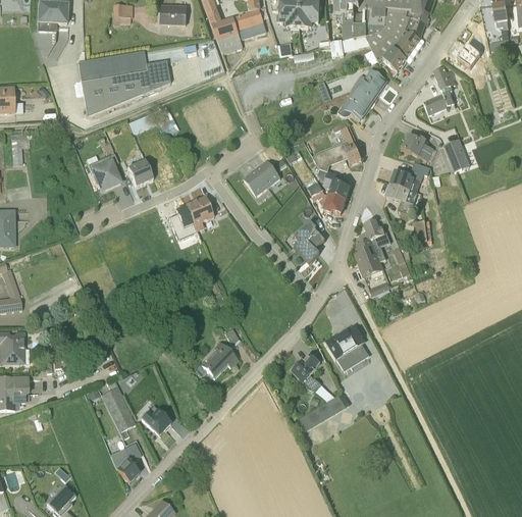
[(203,0),(208,14),(214,33),(222,52),(242,46),(232,16),(222,19),(219,11),(215,3),(219,1),(219,0),(203,0)]
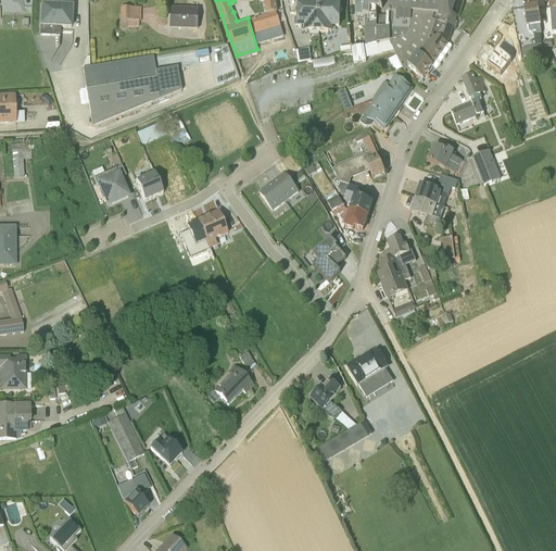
[(264,0),(265,10),(276,8),(275,0),(264,0)]
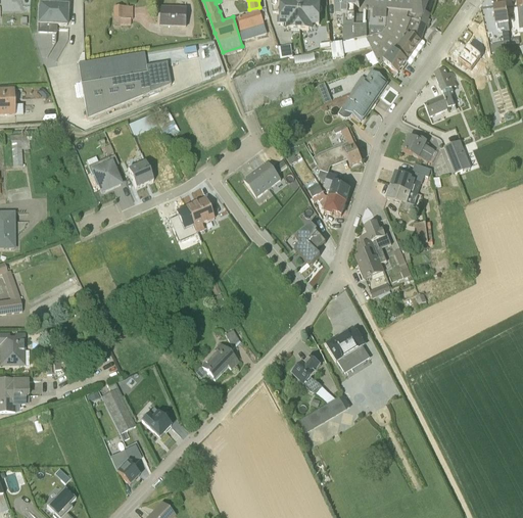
[(271,0),(273,9),(280,10),(280,22),(286,22),(286,27),(290,27),(290,29),(298,29),(299,28),(313,29),(313,27),(316,27),(316,25),(320,25),(321,14),(322,14),(323,12),(323,10),(322,9),(320,8),(321,0),(271,0)]
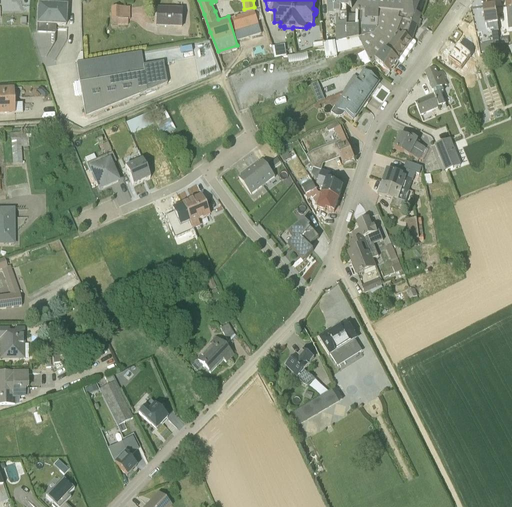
[(403,11),(404,0),(379,0),(378,26),(373,32),(359,37),(336,40),(323,42),(326,57),(337,56),(337,52),(352,50),(352,49),(363,46),(365,50),(358,54),(363,65),(370,62),(371,63),(372,62),(372,63),(385,48),(398,30),(401,32),(408,24),(409,20),(398,16),(400,10),(403,11)]
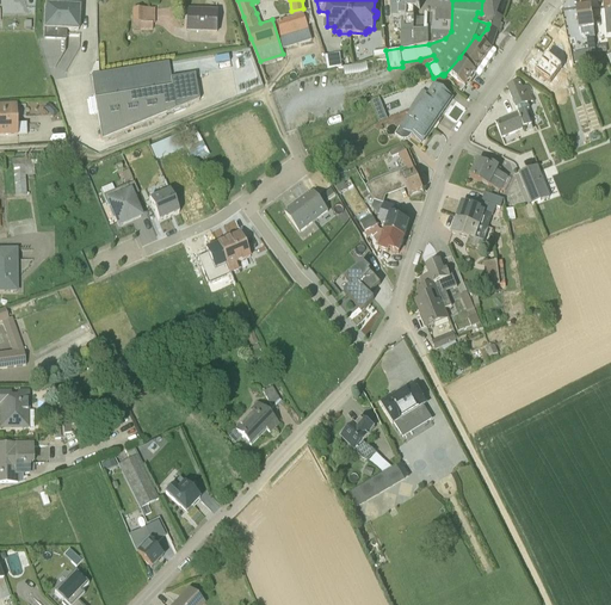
[(401,47),(401,48),(429,44),(429,29),(427,28),(429,12),(427,12),(425,12),(425,16),(414,16),(414,7),(420,7),(420,0),(392,0),(392,16),(401,16),(401,47)]
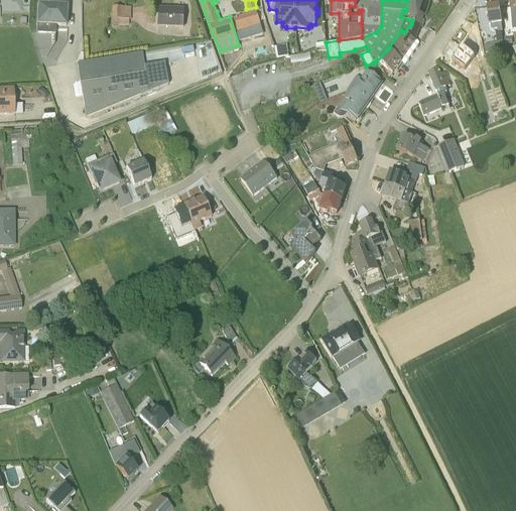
[(381,26),(382,0),(361,0),(361,10),(362,10),(361,23),(362,24),(362,37),(376,32),(378,29),(381,26)]
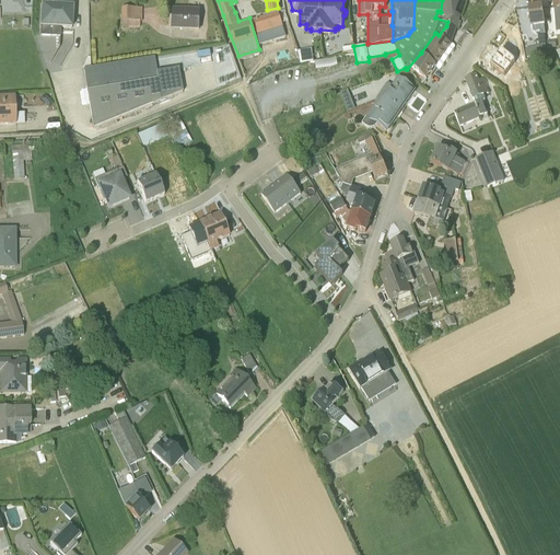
[(442,0),(441,12),(438,11),(435,18),(456,25),(457,23),(459,24),(461,20),(458,19),(461,13),(454,11),(457,0),(442,0)]
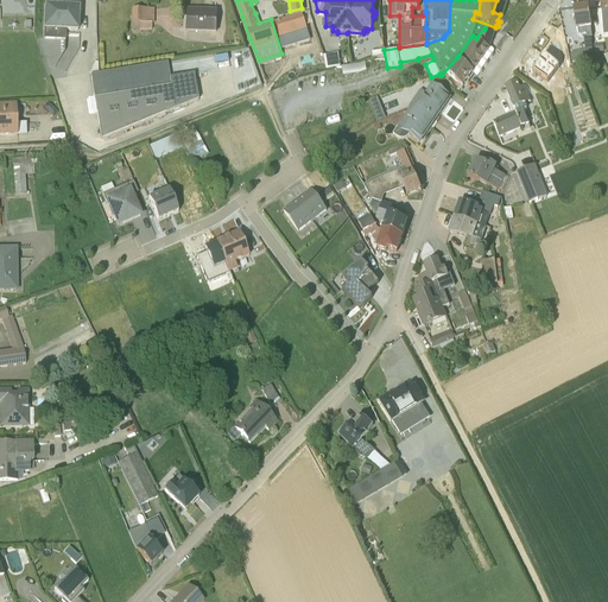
[(45,1),(44,33),(65,35),(67,25),(77,26),(78,2),(45,1)]
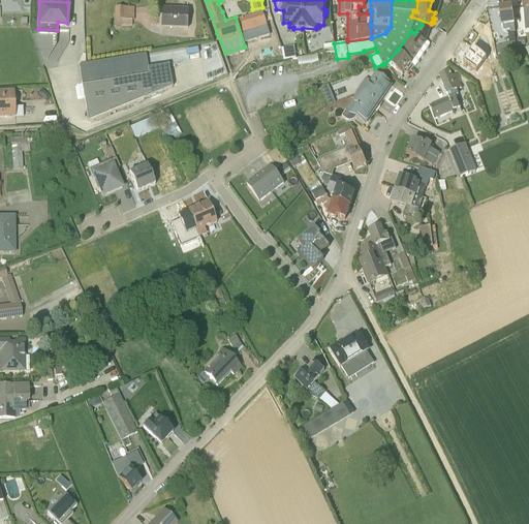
[(509,32),(510,44),(517,43),(511,2),(499,4),(501,23),(502,23),(502,27),(503,33),(509,32)]
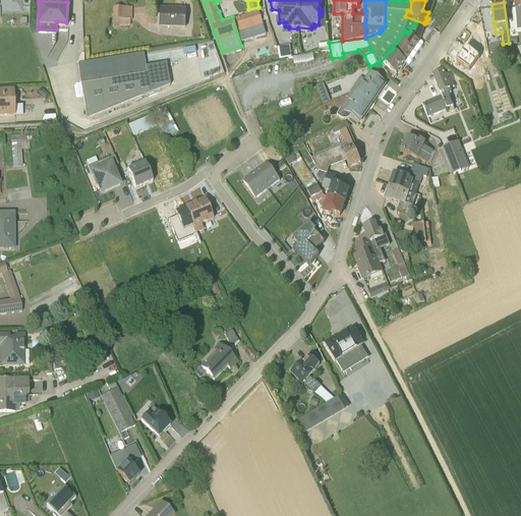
[(113,16),(113,21),(129,21),(129,15),(131,15),(131,3),(112,4),(112,16),(113,16)]
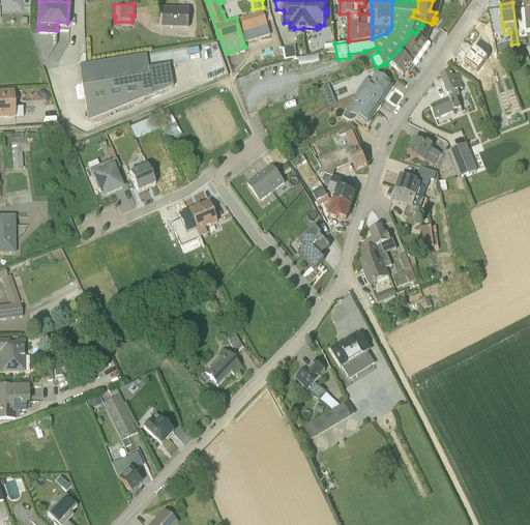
[(162,5),(162,24),(187,25),(188,5),(162,5)]
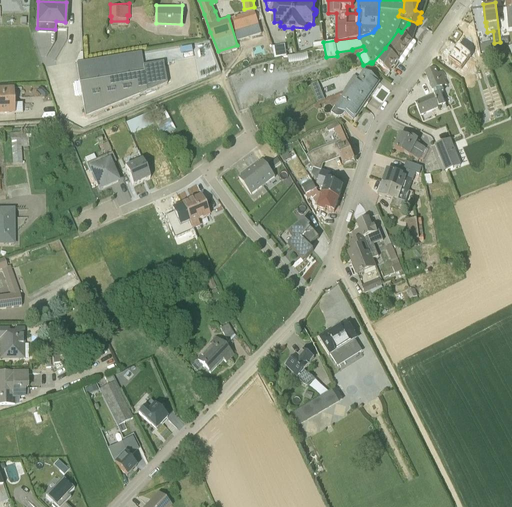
[(508,18),(498,20),(499,34),(509,33),(508,18)]
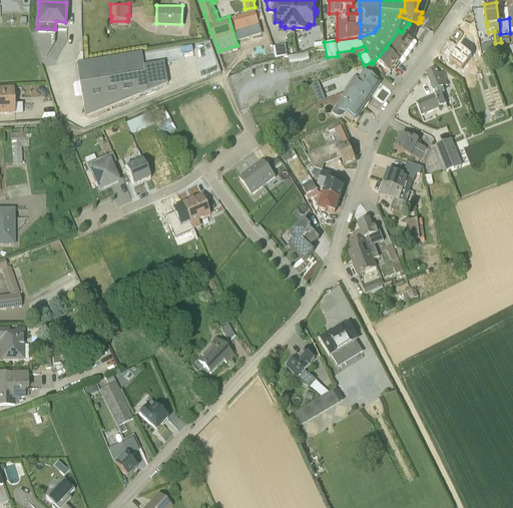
[(414,37),(418,23),(410,20),(409,24),(402,32),(399,30),(386,48),(400,59),(403,61),(404,60),(406,59),(407,57),(407,55),(408,53),(410,53),(412,51),(411,49),(413,47),(415,47),(416,45),(416,43),(417,41),(417,39),(414,37)]
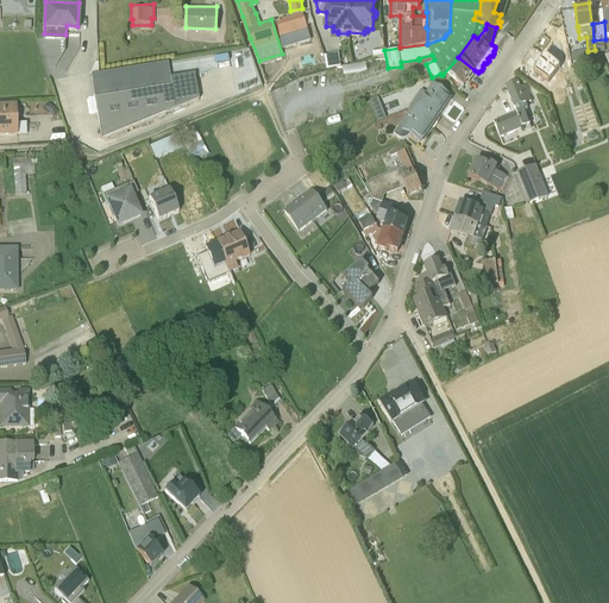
[(290,74),(343,60),(339,46),(287,61),(290,74)]
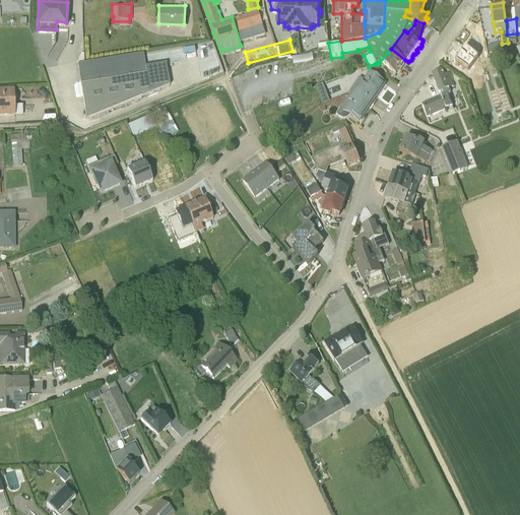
[(464,45),(455,58),(468,67),(464,74),(474,80),(478,75),(473,71),(481,60),(480,55),(464,45)]
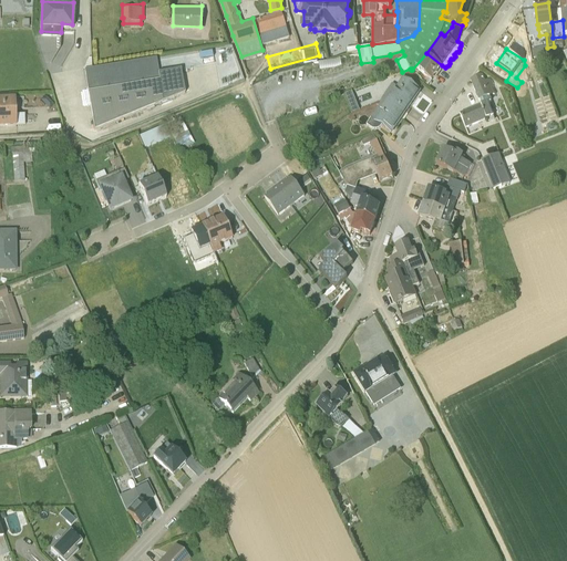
[(157,66),(155,53),(84,65),(88,87),(158,76),(157,66)]
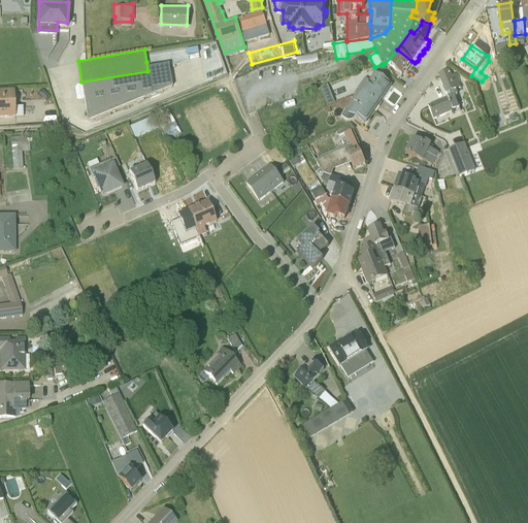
[(397,50),(387,61),(402,72),(403,70),(404,70),(411,61),(397,50)]
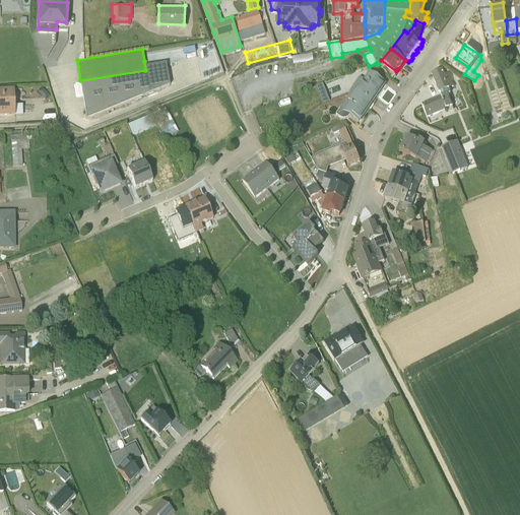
[(209,68),(222,63),(219,55),(206,60),(209,68)]
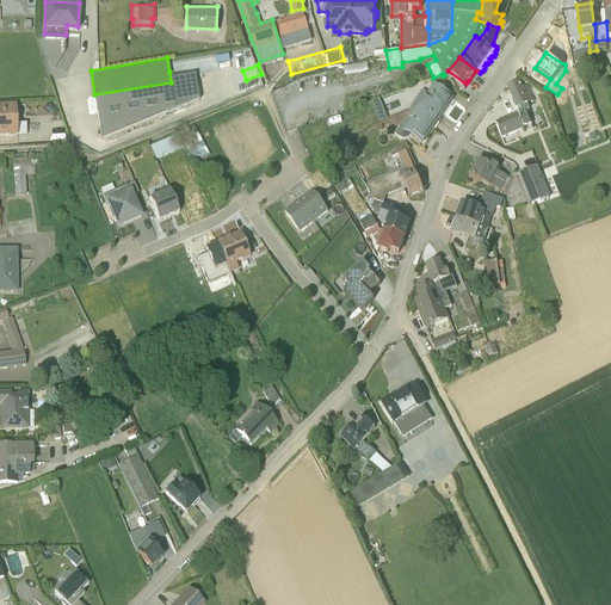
[(198,96),(193,71),(170,74),(171,82),(94,94),(100,135),(102,136),(198,96)]
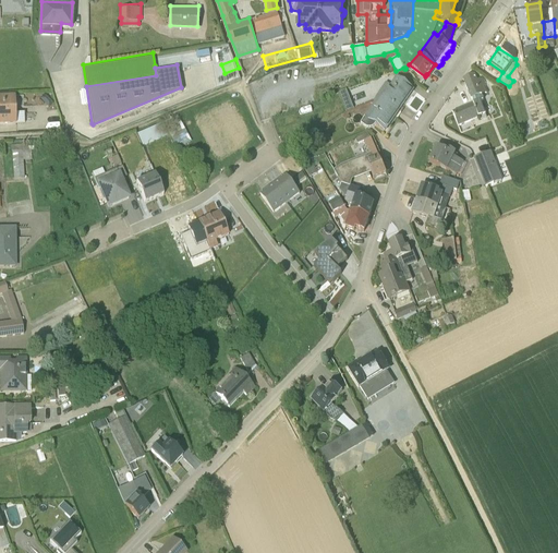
[(485,82),(483,74),(477,76),(474,70),(462,75),(470,96),(473,96),(474,100),(452,109),(458,123),(480,115),(481,117),(486,115),(481,98),(483,96),(483,95),(482,94),(480,94),(480,92),(486,89),(484,83),(485,82)]
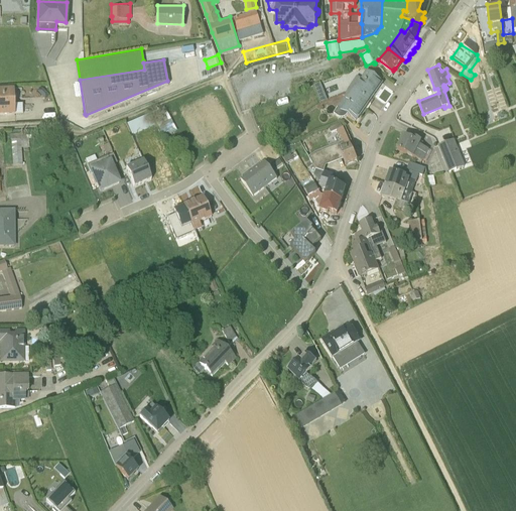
[(357,76),(347,90),(349,90),(354,90),(370,100),(383,81),(367,71),(361,78),(357,76)]
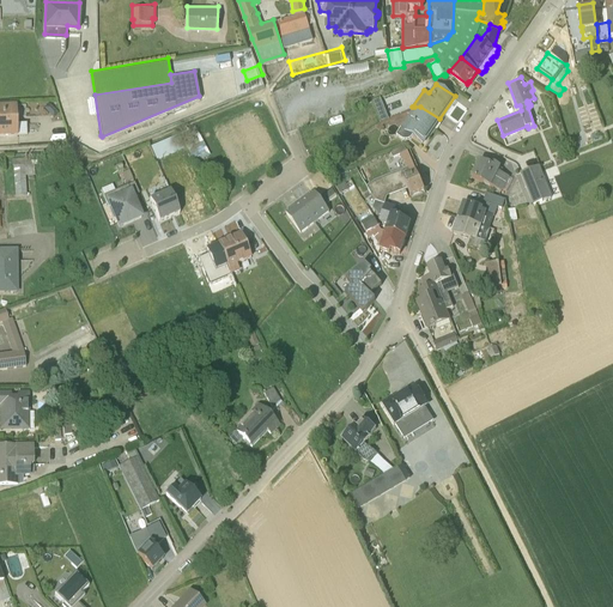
[(381,96),(374,99),(382,121),(390,117),(381,96)]
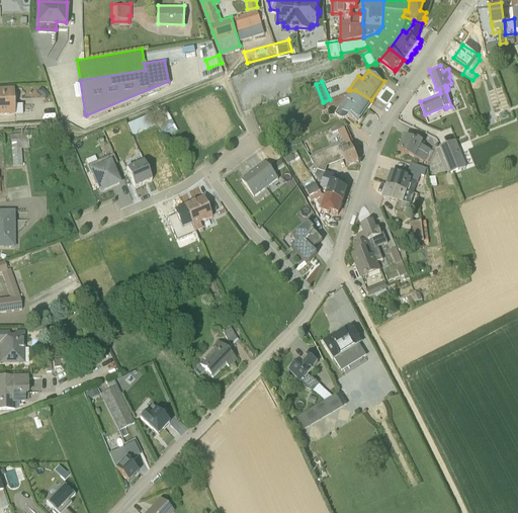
[(0,110),(21,110),(21,100),(14,100),(13,86),(0,85),(0,110)]
